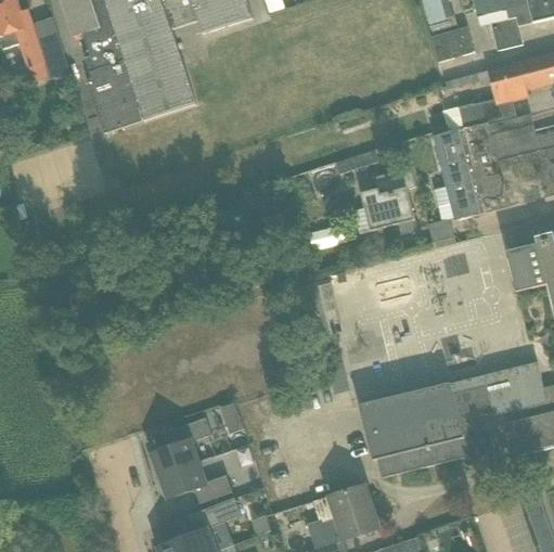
[(0,0),(0,36),(3,47),(20,41),(28,66),(44,61),(35,28),(27,9),(21,11),(16,0),(0,0)]
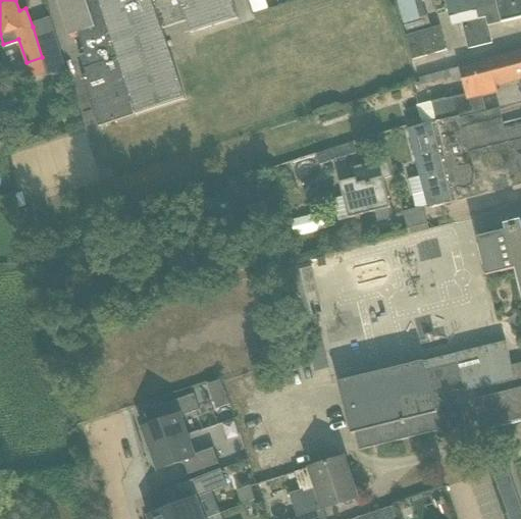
[(82,73),(98,124),(135,112),(135,113),(184,97),(158,19),(184,11),(190,32),(237,16),(231,0),(57,0),(68,34),(76,31),(84,52),(79,53),(85,72),(82,73)]
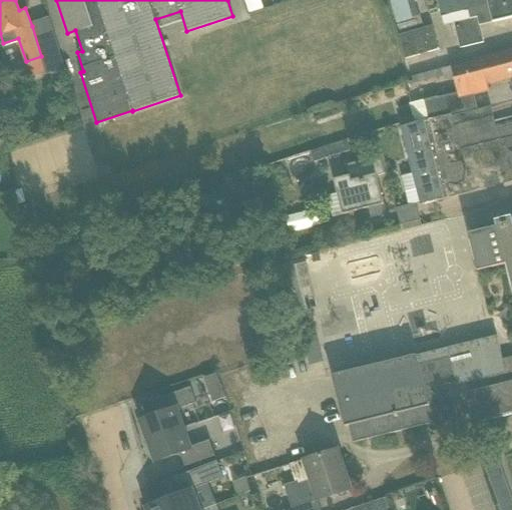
[(387,0),(393,20),(416,14),(412,0),(387,0)]
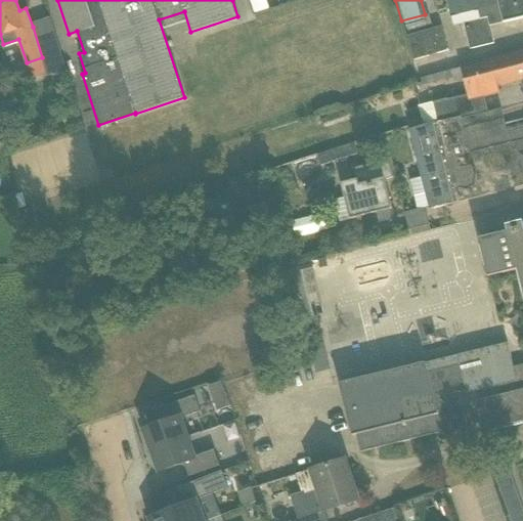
[(458,0),(461,11),(478,7),(480,16),(463,20),(464,23),(469,47),(493,41),(489,24),(522,15),(522,0),(458,0)]
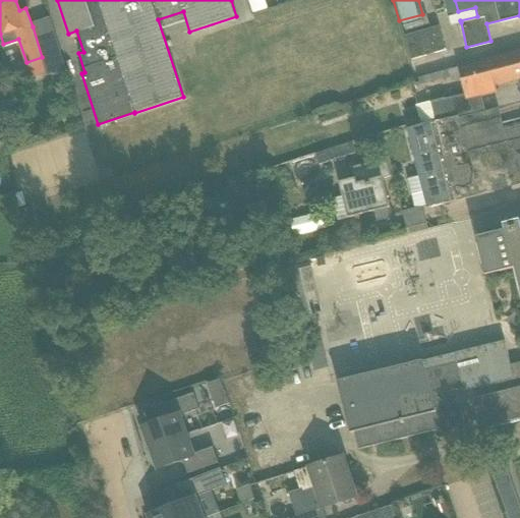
[(403,34),(410,57),(445,48),(439,23),(403,34)]
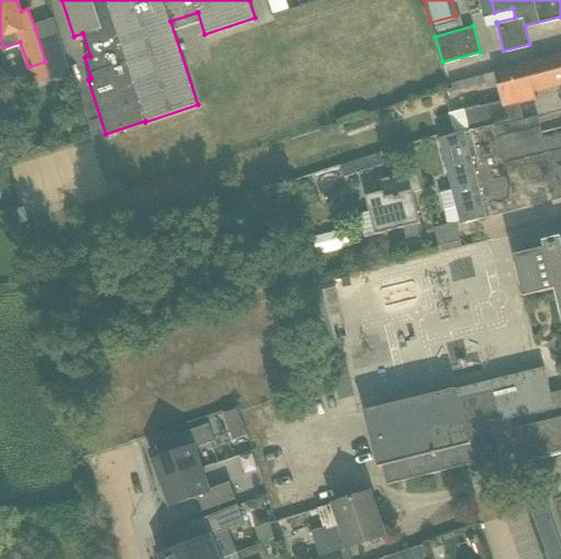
[(463,108),(447,112),(439,137),(452,134),(469,131),(523,119),(517,100),(535,96),(533,90),(560,81),(560,52),(525,62),(525,63),(508,67),(494,70),(502,100),(464,110),(463,108)]
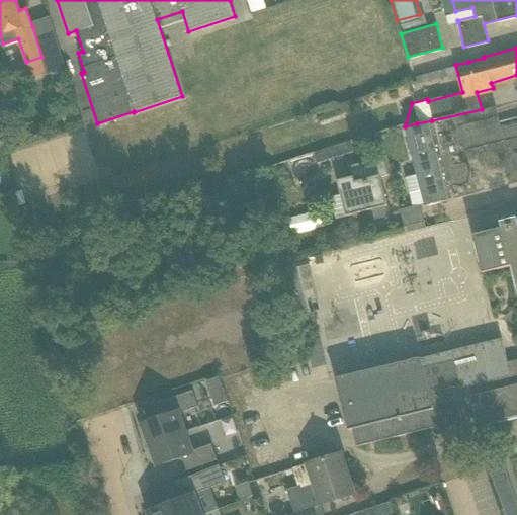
[(60,51),(41,57),(46,72),(47,75),(66,69),(65,66),(60,51)]
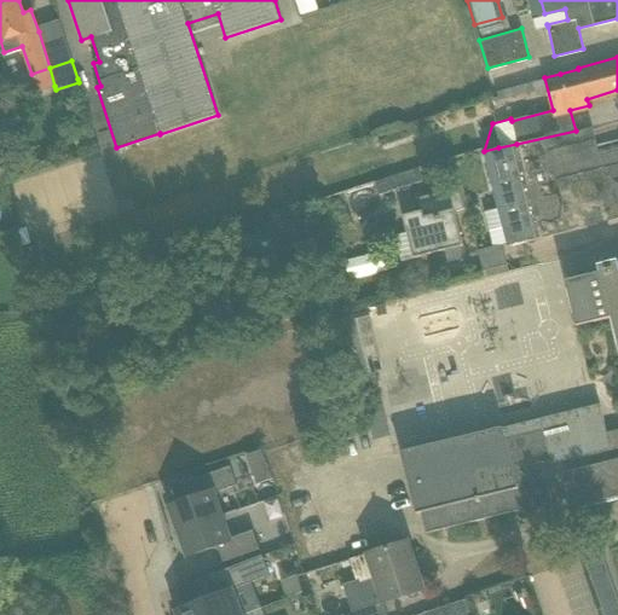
[(517,144),(541,236),(617,216),(617,139),(596,145),(591,127),(576,131),(517,144)]
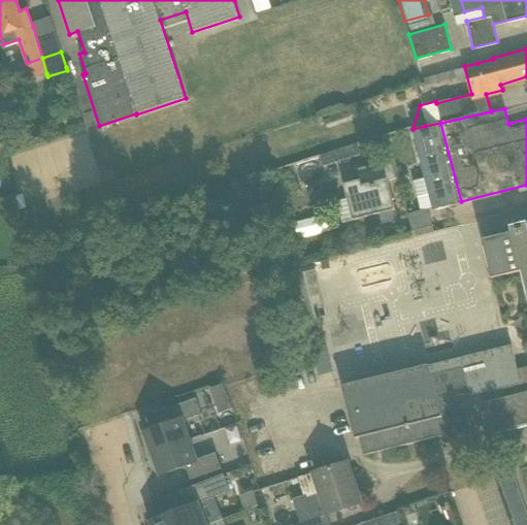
[(413,129),(432,208),(461,201),(440,123),(425,126),(413,129)]
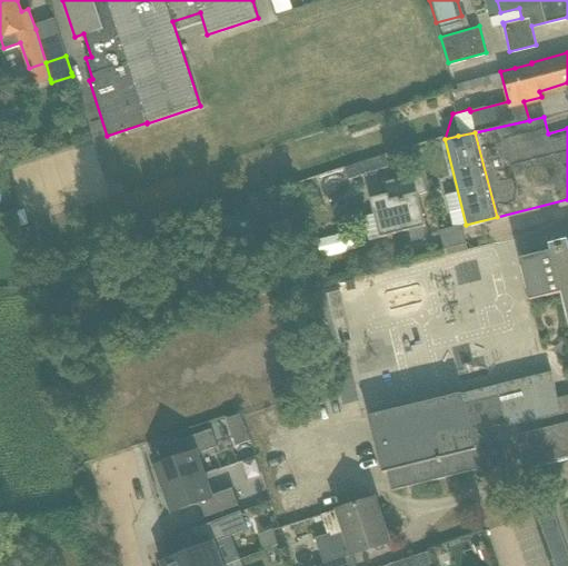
[(352,142),(299,160),(305,178),(344,165),(359,160),(352,142)]
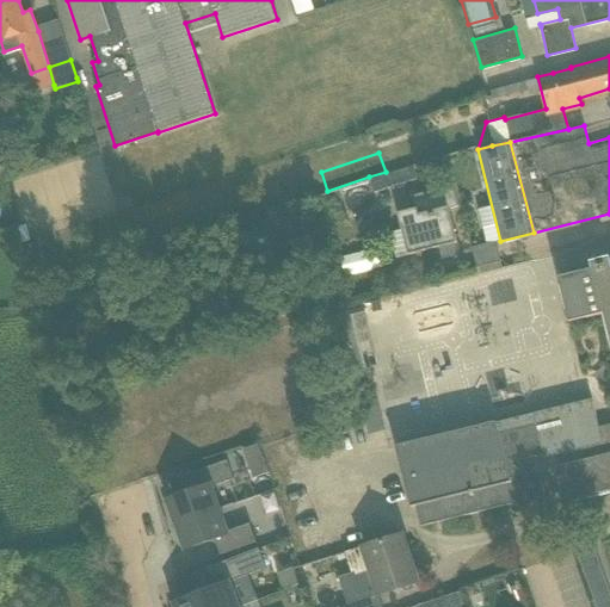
[(386,172),(369,177),(374,191),(417,177),(412,163),(386,173),(386,172)]
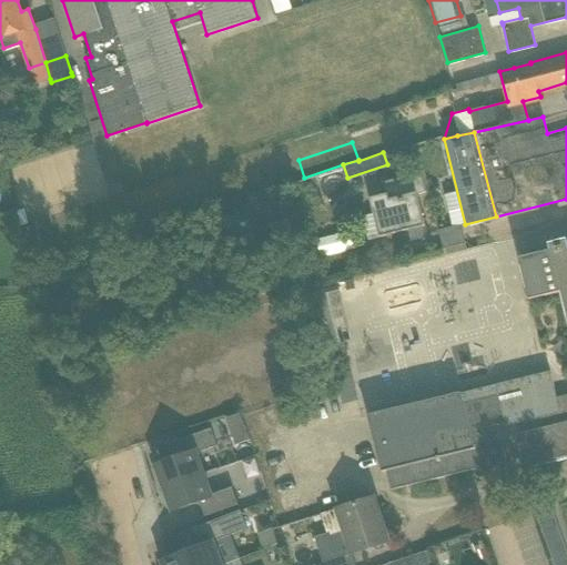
[(373,212),(362,215),(368,238),(378,234),(380,235),(403,230),(405,240),(427,234),(416,193),(425,191),(419,171),(382,181),(385,193),(370,198),(373,212)]
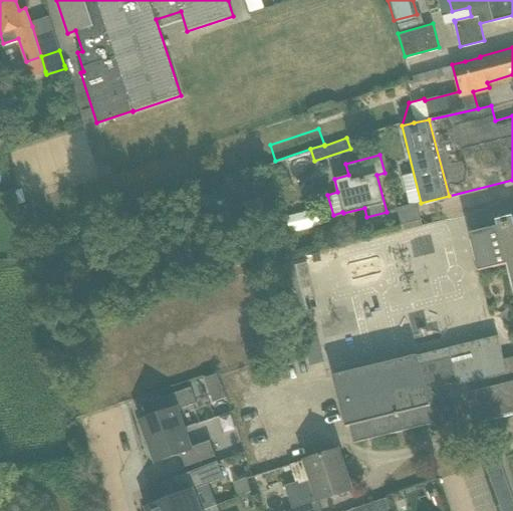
[(411,202),(395,205),(397,219),(414,215),(411,202)]
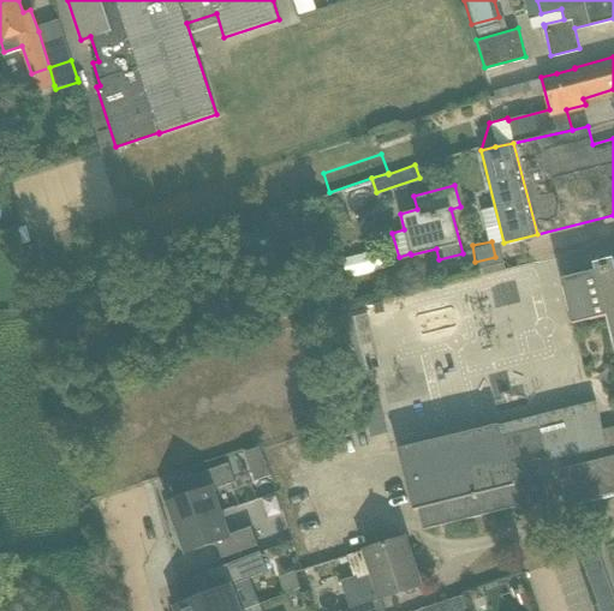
[(606,312),(613,347),(613,262),(613,256),(592,262),(595,269),(561,277),(572,321),(606,312)]
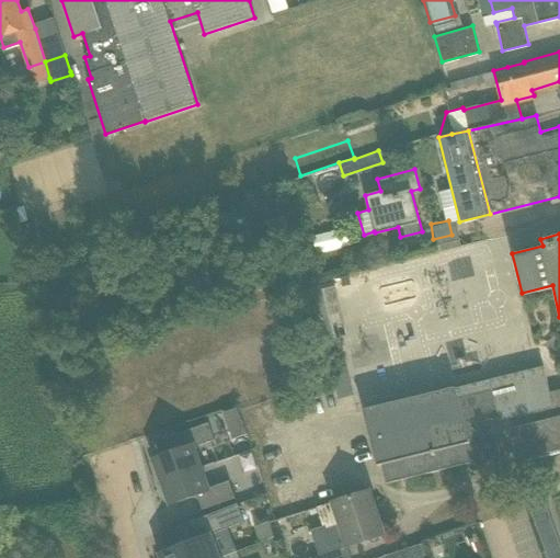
[(386,243),(381,249),(390,255),(395,250),(386,243)]
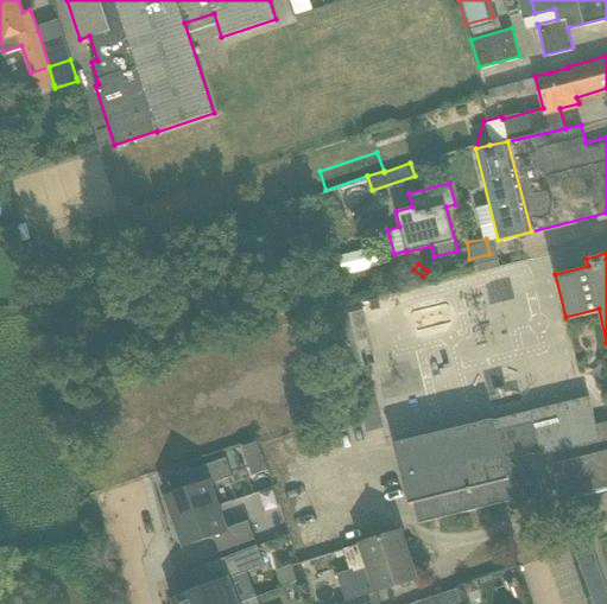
[(204,273),(201,283),(213,288),(217,279),(204,273)]
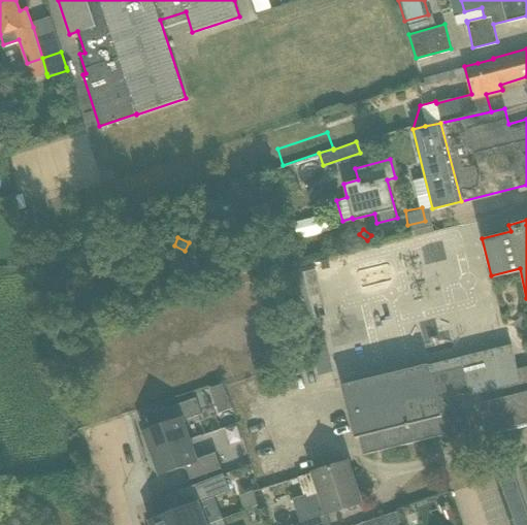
[(327,257),(319,259),(322,268),(329,266),(327,257)]
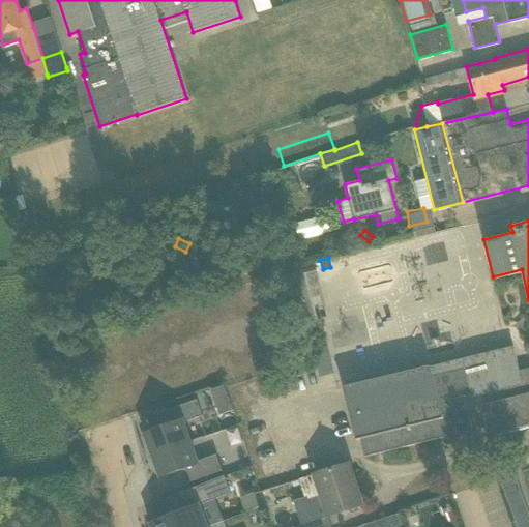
[(292,276),(302,321),(325,316),(315,271),(292,276)]
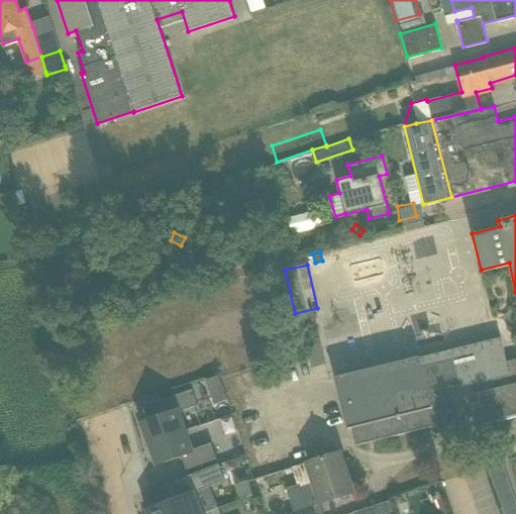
[(350,427),(355,444),(431,424),(433,433),(462,426),(455,400),(474,396),(482,427),(515,418),(515,356),(505,360),(499,335),(334,377),(347,428),(350,427)]
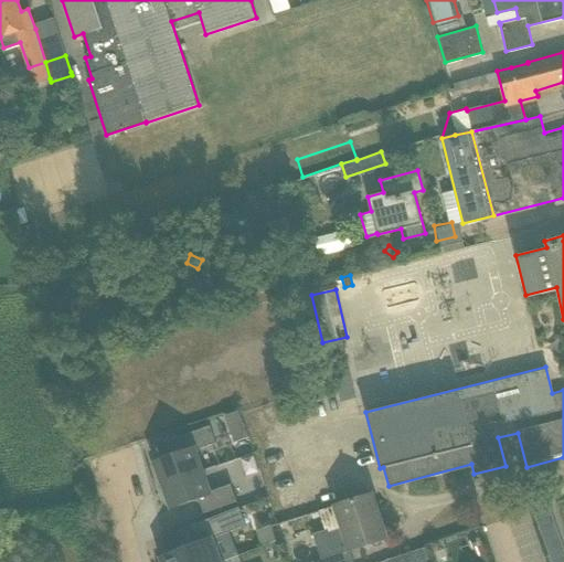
[(334,380),(340,400),(355,395),(349,374),(334,380)]
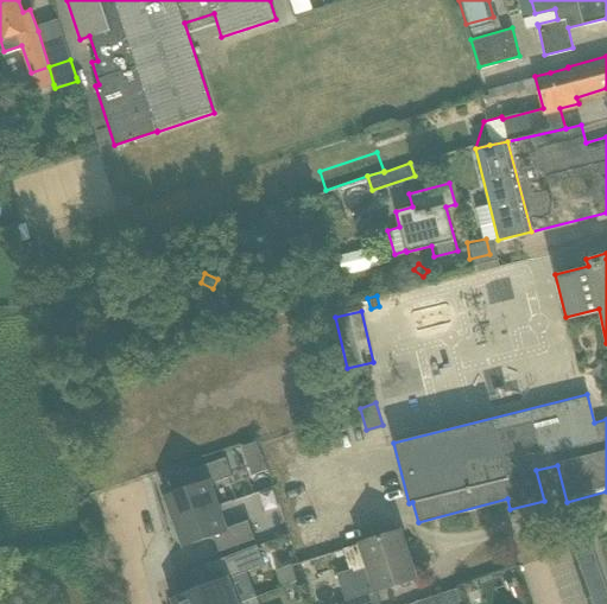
[(257,439),(240,445),(246,461),(263,456),(257,439)]
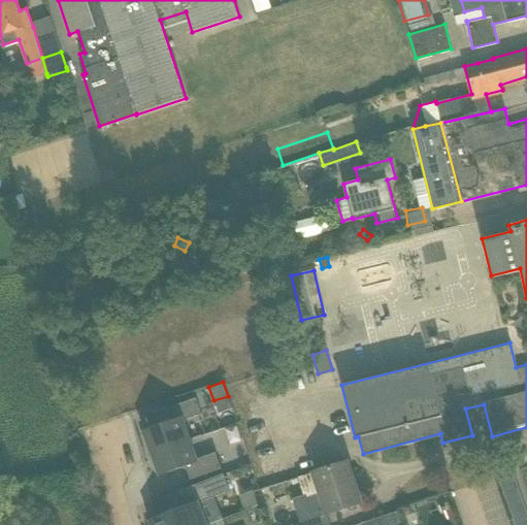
[(143,435),(140,435),(145,449),(150,447),(152,452),(191,437),(184,419),(201,413),(195,396),(164,407),(168,420),(150,426),(141,430),(143,435)]
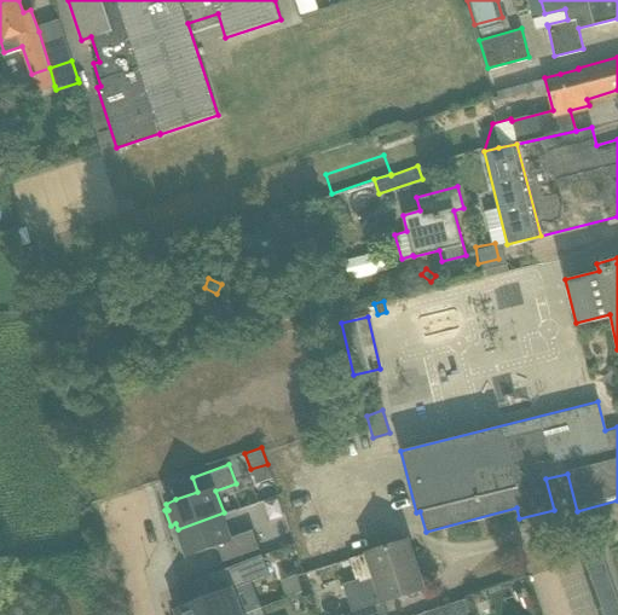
[(179,535),(174,537),(180,552),(183,551),(185,557),(217,546),(221,560),(259,546),(252,528),(231,535),(224,512),(178,529),(179,535)]
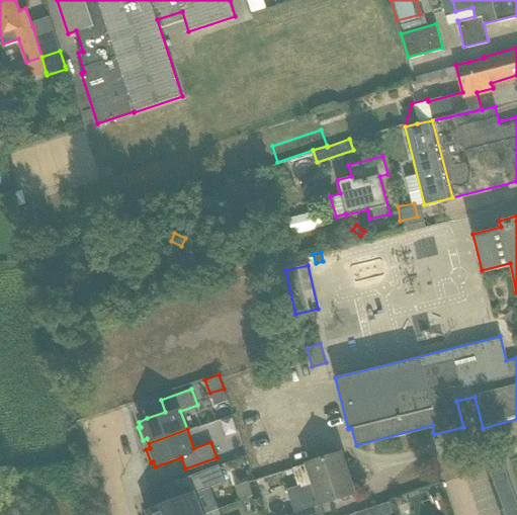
[(298,484),(286,488),(293,511),(321,503),(335,499),(353,493),(340,452),(308,462),(292,467),(298,484)]
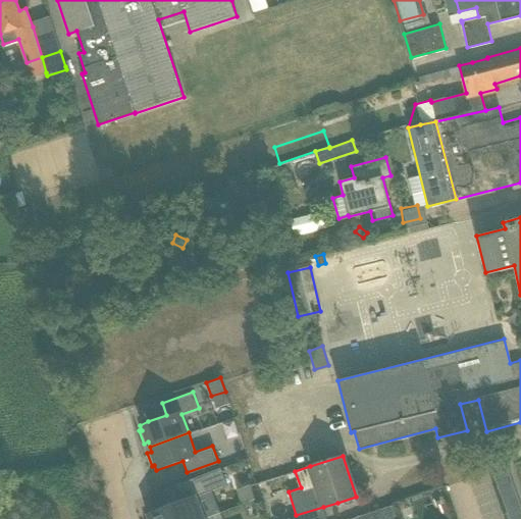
[(506,464),(491,469),(495,477),(509,472),(506,464)]
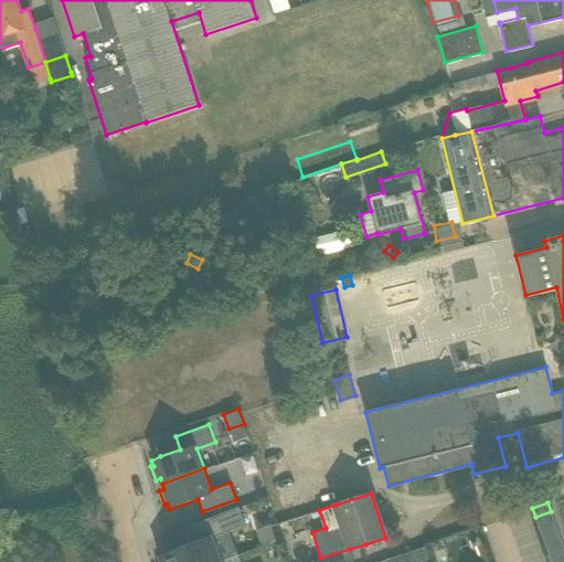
[(160,561),(216,561),(223,560),(213,537),(245,523),(238,505),(187,526),(193,540),(158,554),(160,561)]
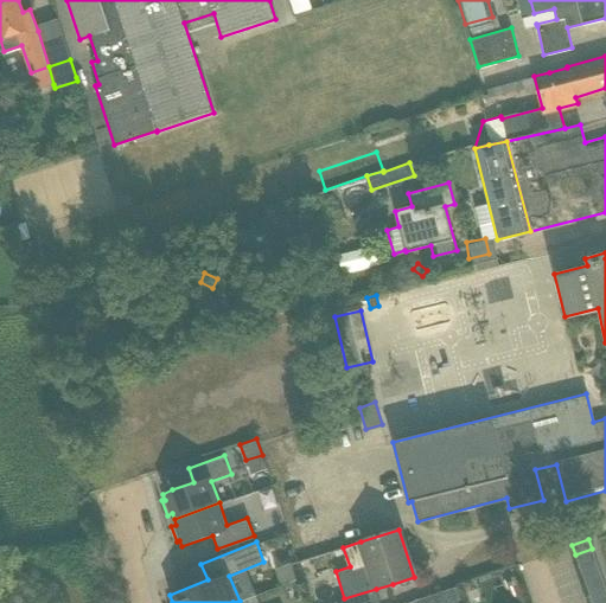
[(578,563),(594,558),(592,549),(575,555),(578,563)]
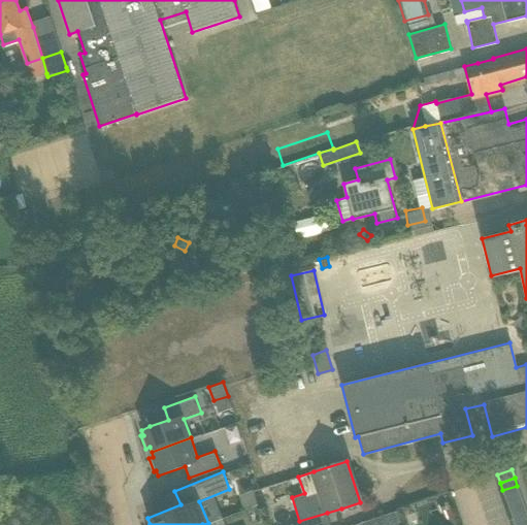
[(520,493),(517,486),(502,490),(505,498),(520,493)]
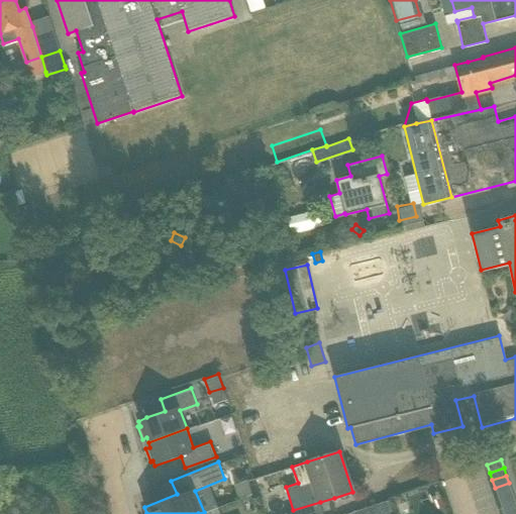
[(498,496),(512,491),(509,483),(495,488),(498,496)]
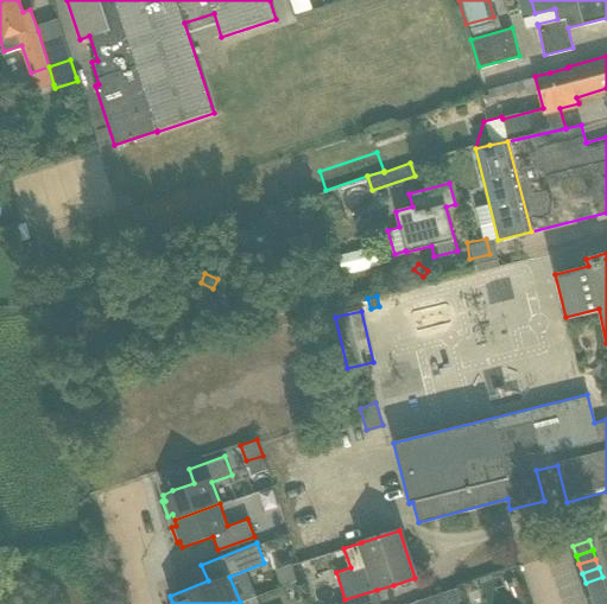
[(602,577),(586,583),(589,591),(606,586),(602,577)]
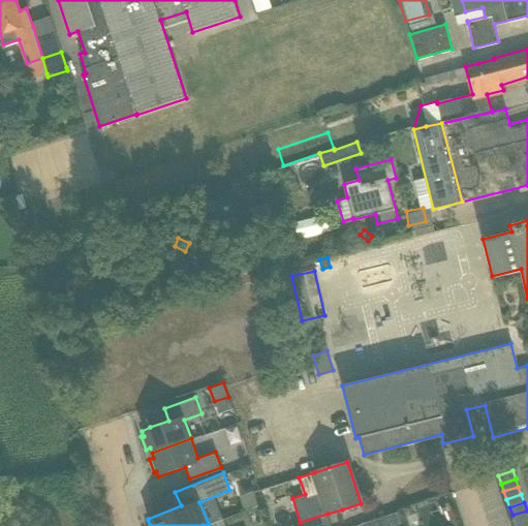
[(395,512),(379,517),(381,525),(399,525),(402,525),(403,525),(398,511),(395,512)]
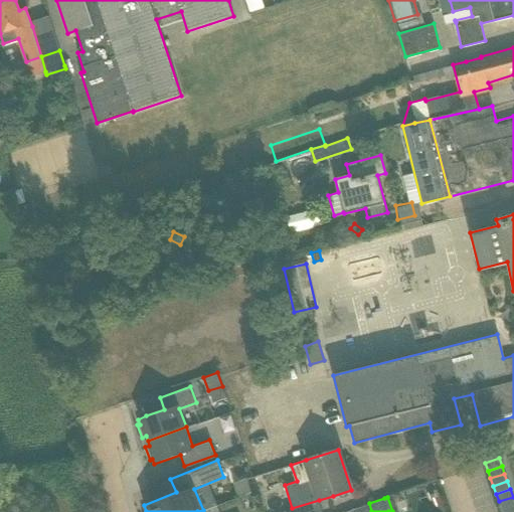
[(513,500),(513,497),(499,501),(501,509),(513,504),(513,500)]
